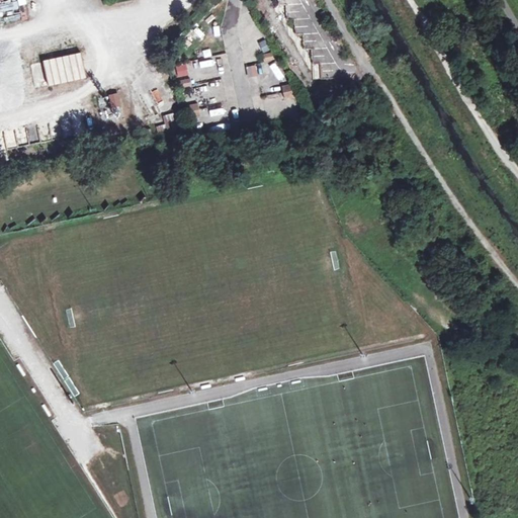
[(28,18),(25,3),(17,5),(20,20),(28,18)]
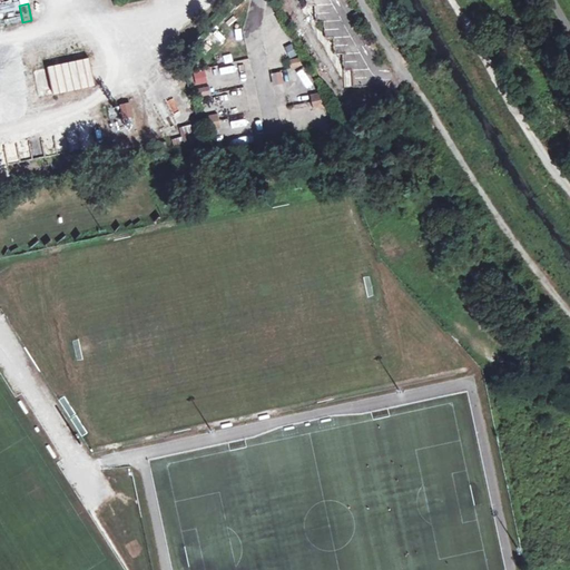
[(39,33),(40,41),(66,38),(65,31),(39,33)]
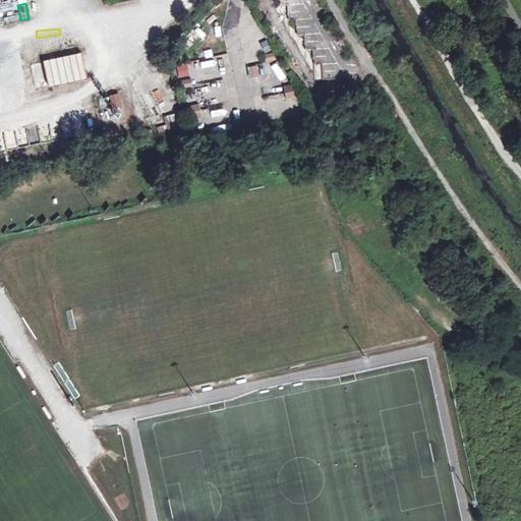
[(302,36),(304,48),(322,46),(320,33),(302,36)]
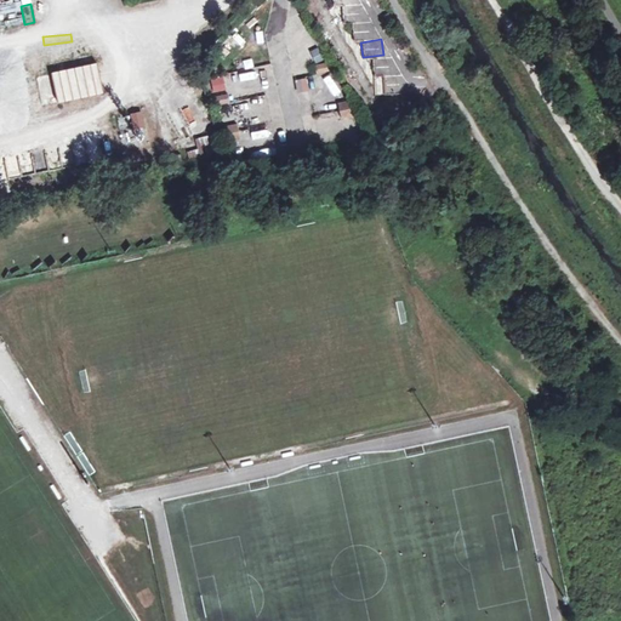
[(49,67),(56,67),(55,56),(80,53),(80,50),(47,53),(49,67)]
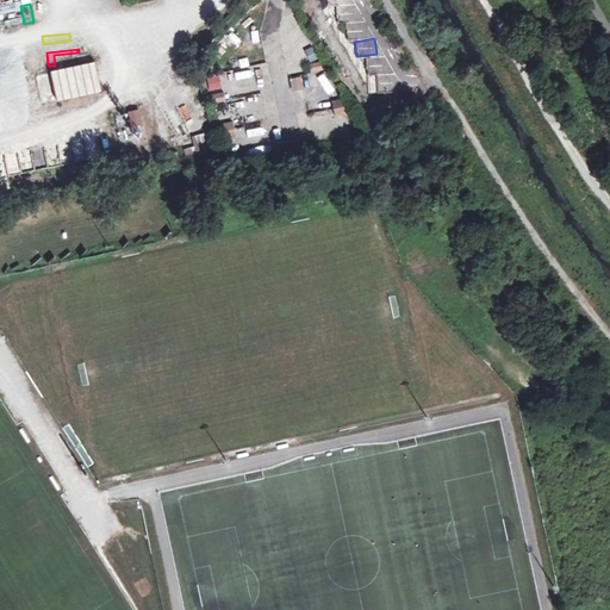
[(302,49),(287,51),(290,69),(305,67),(302,49)]
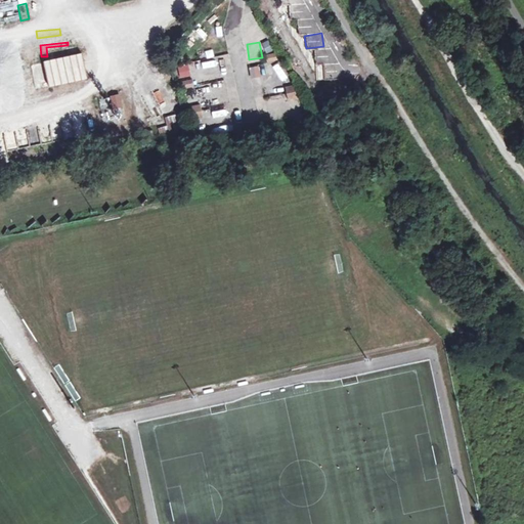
[(41,59),(46,86),(85,78),(79,51),(41,59)]
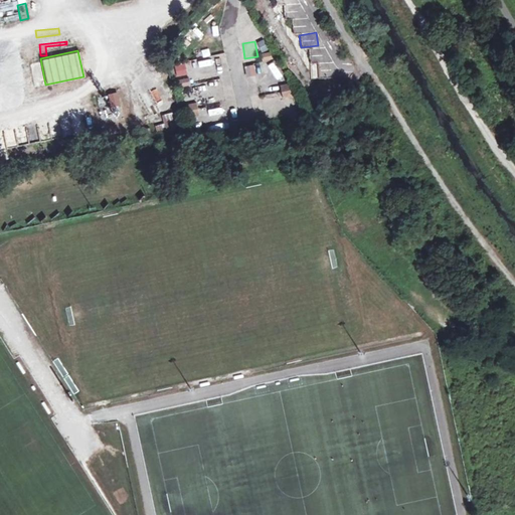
[(269,50),(260,53),(262,60),(271,58),(269,50)]
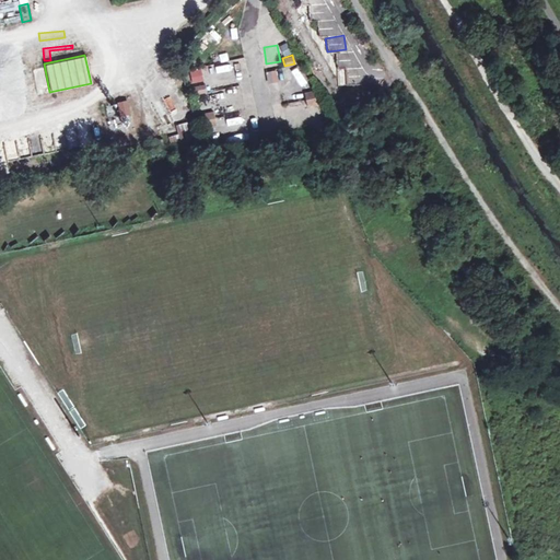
[(218,66),(196,70),(197,77),(219,72),(218,66)]
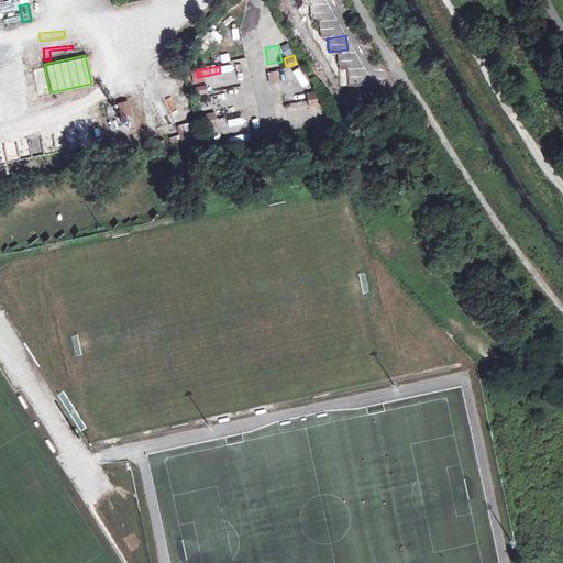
[(297,86),(305,84),(300,67),(294,68),(297,86)]
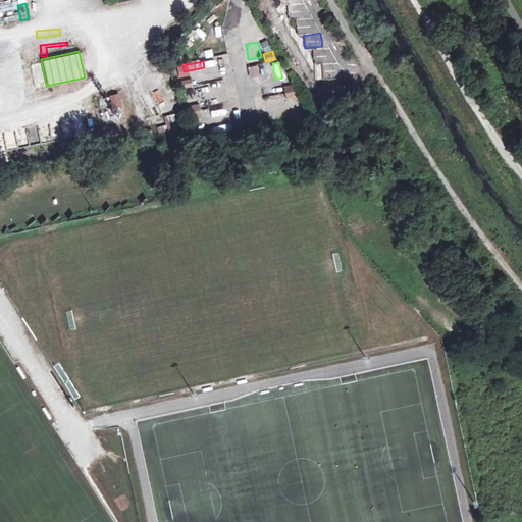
[(261,74),(258,64),(247,67),(249,77),(261,74)]
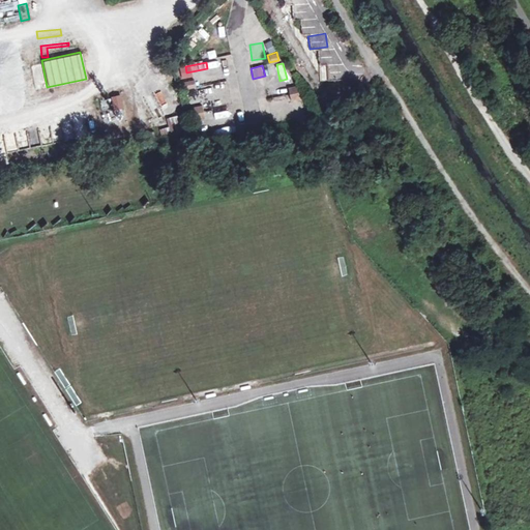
[(184,89),(195,87),(193,79),(182,82),(184,89)]
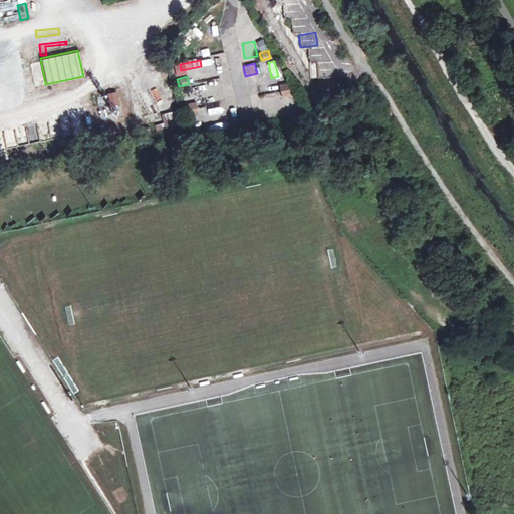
[(280,97),(290,96),(288,82),(278,84),(280,97)]
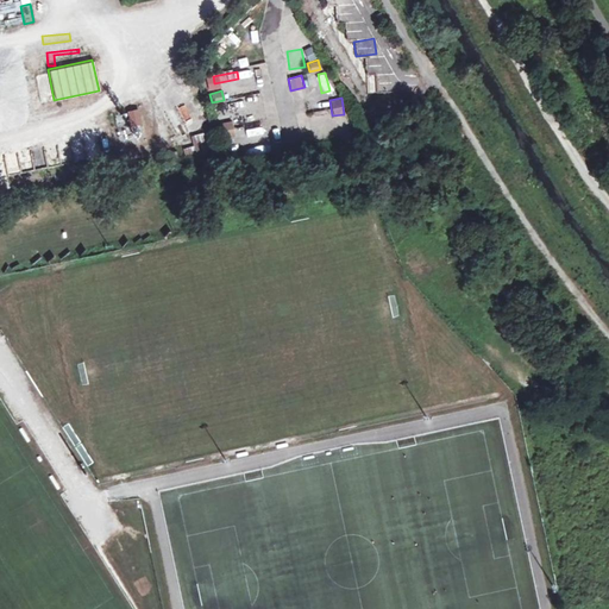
[(127,112),(131,125),(139,123),(136,110),(127,112)]
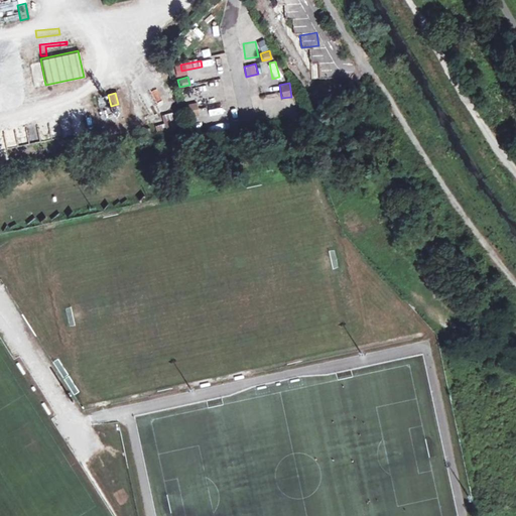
[(263,107),(279,104),(278,97),(262,100),(263,107)]
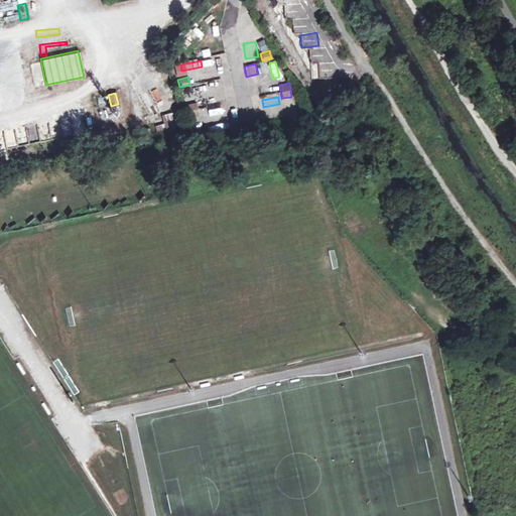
[(186,119),(199,116),(196,102),(183,105),(186,119)]
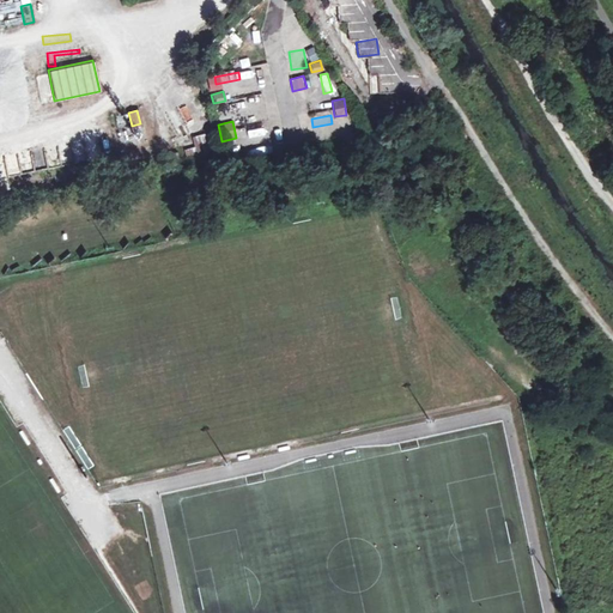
[(237,133),(241,151),(259,147),(255,129),(237,133)]
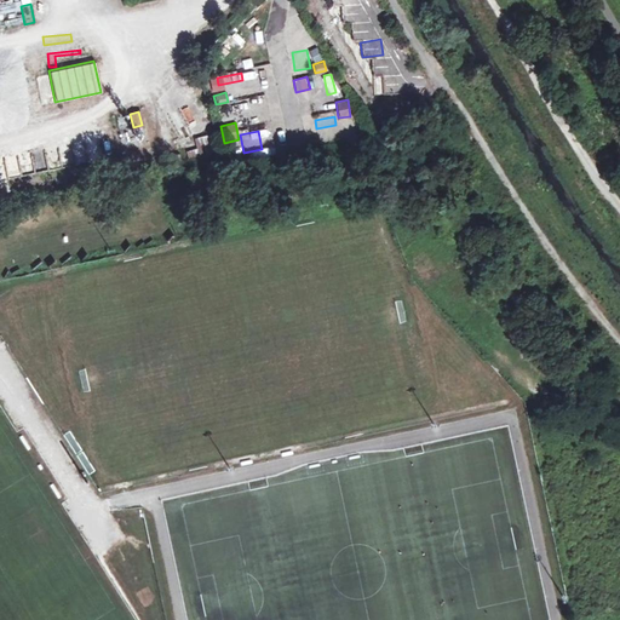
[(196,155),(211,151),(207,135),(193,138),(196,155)]
